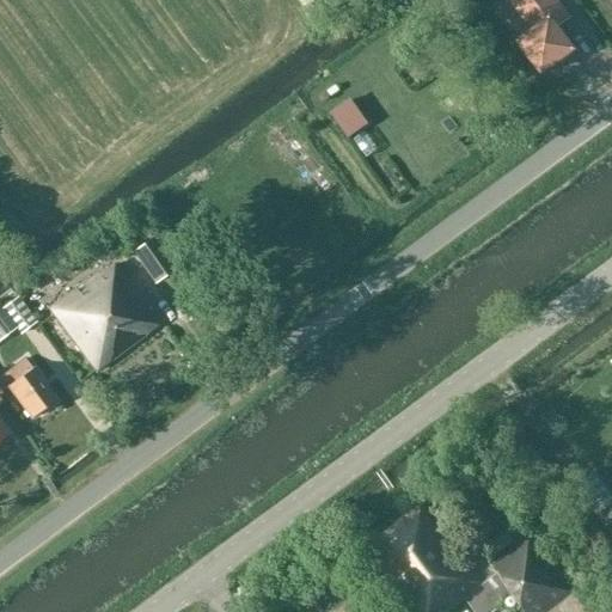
[(515,43),(542,78),(575,51),(558,29),(571,18),(557,0),(508,0),(508,1),(531,31),(515,43)]
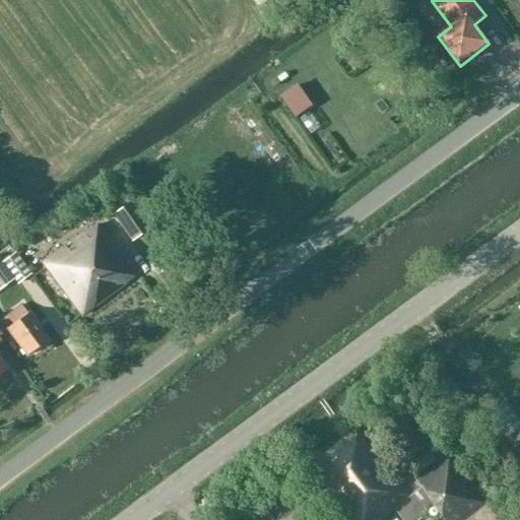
[(296,86),(281,96),(296,118),(311,108),(296,86)]
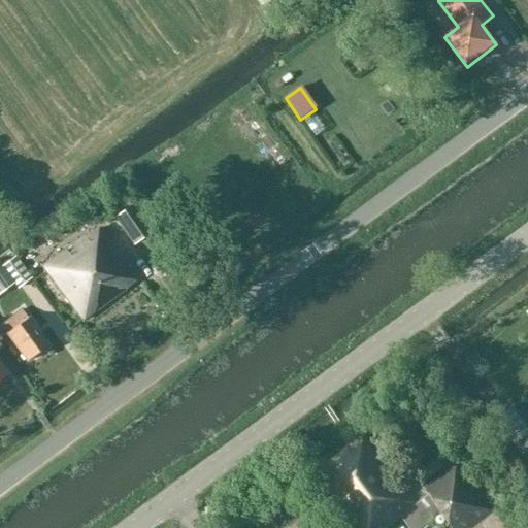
[(130,205),(113,217),(132,243),(149,232),(130,205)]
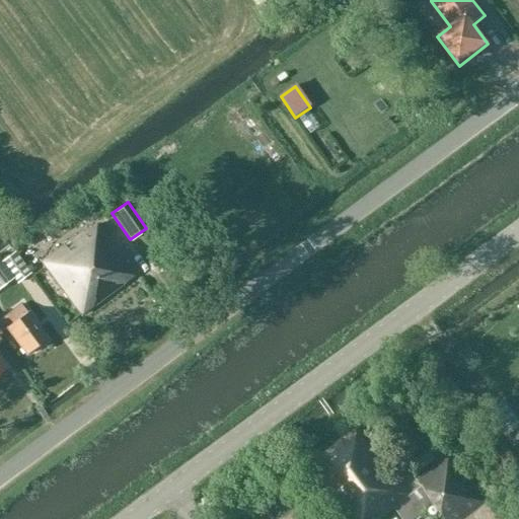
[(83,232),(42,262),(81,315),(134,276),(96,224),(84,233),(83,232)]
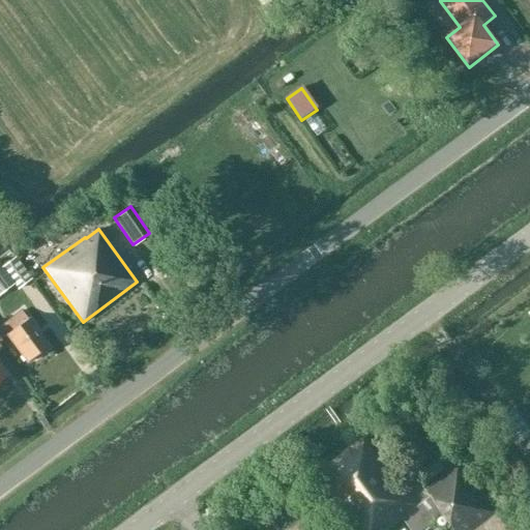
[(147,243),(138,247),(145,263),(154,258),(147,243)]
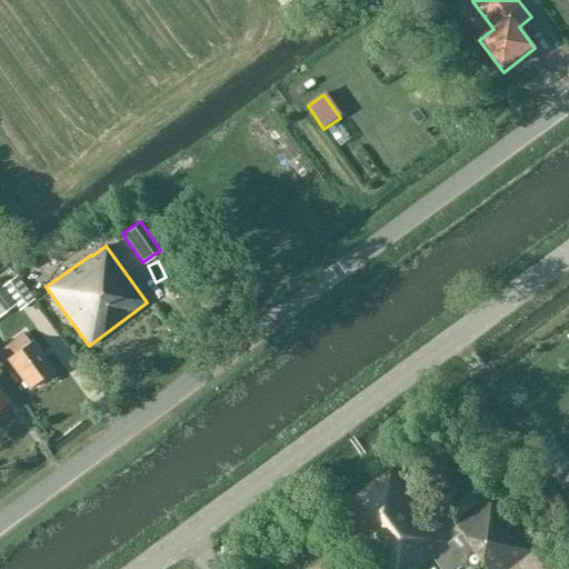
[(0,317),(29,293),(16,278),(3,287),(0,289),(0,317)]
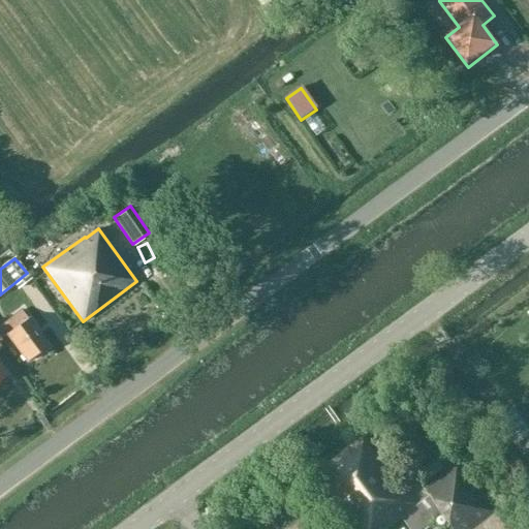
[(11,331),(7,335),(27,362),(49,347),(28,319),(27,320),(20,312),(6,322),(11,331)]
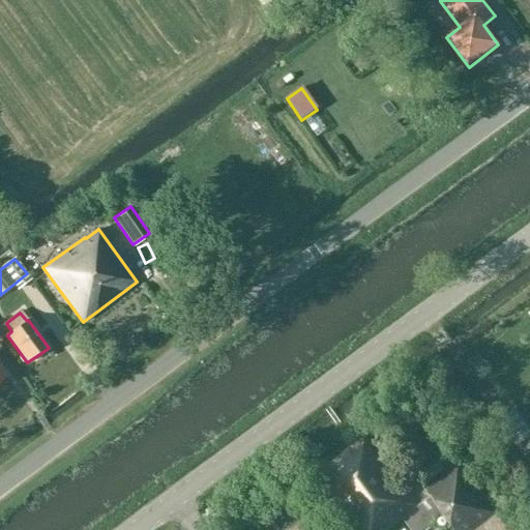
[(529,424),(518,407),(501,419),(520,445),(529,437),(529,424)]
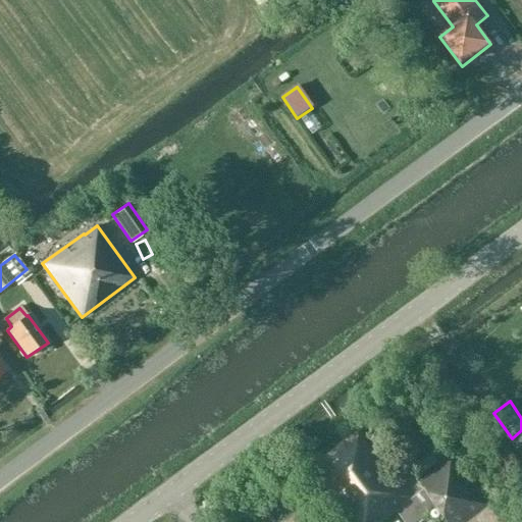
[(501,521),(452,453),(438,462),(428,448),(393,473),(360,428),(310,464),(351,521),(371,521),(372,521),(373,521),(377,521),(395,510),(403,521),(413,521),(435,507),(447,521),(501,521)]
